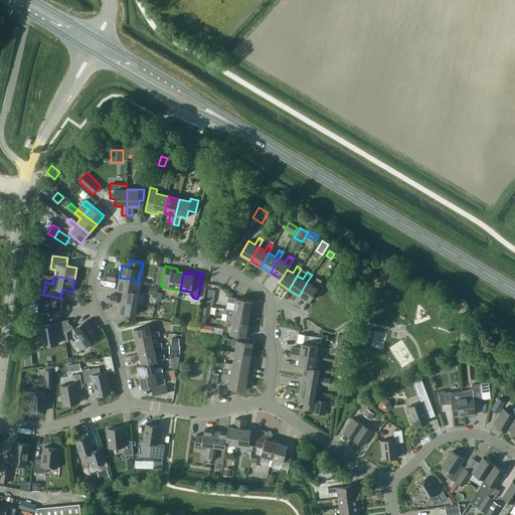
[(134,291),(136,281),(136,280),(120,278),(118,289),(124,290),(134,292),(134,291)]
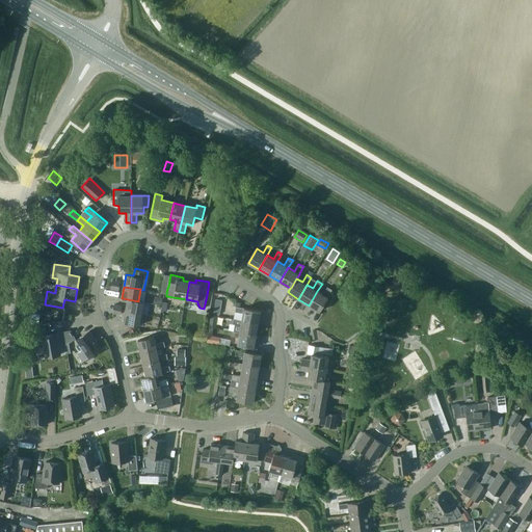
[(328,297),(333,290),(327,287),(323,294),(317,291),(309,306),(320,312),(328,297)]
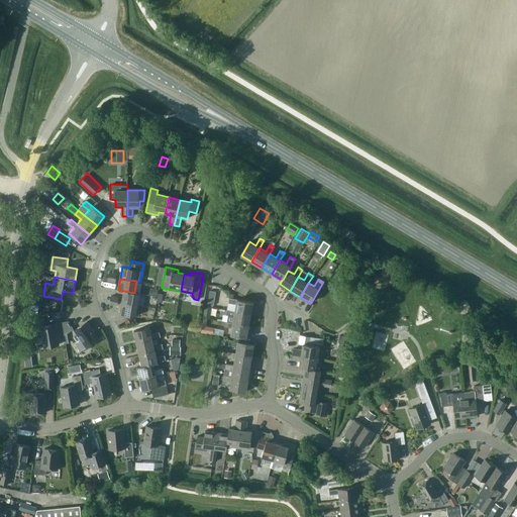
[(140,293),(134,292),(134,293),(124,291),(122,302),(137,305),(140,293)]
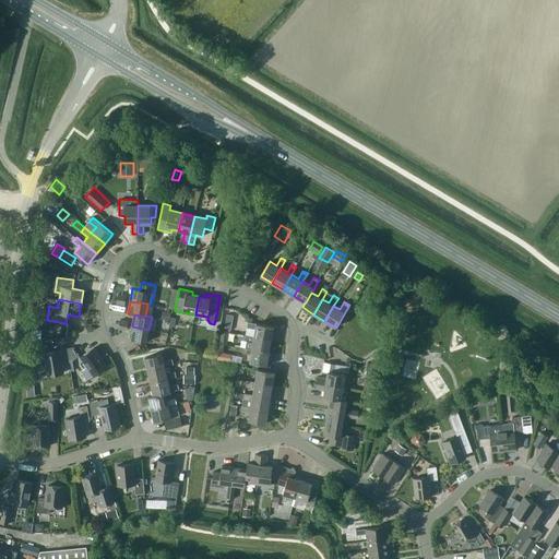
[(254,336),(272,340),(274,326),(257,323),(252,323),(248,322),(247,328),(256,329),(254,336)]
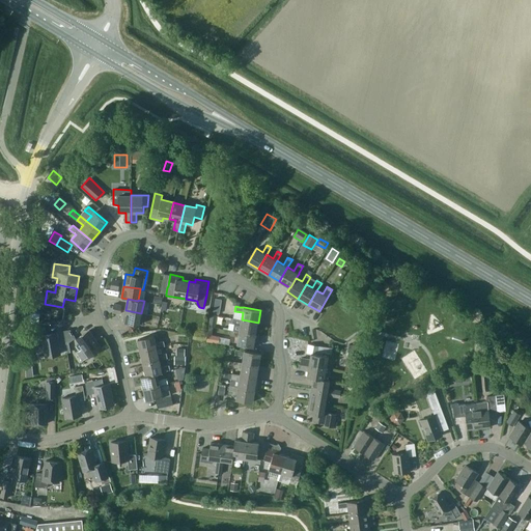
[(139,325),(141,313),(126,310),(123,323),(139,325)]
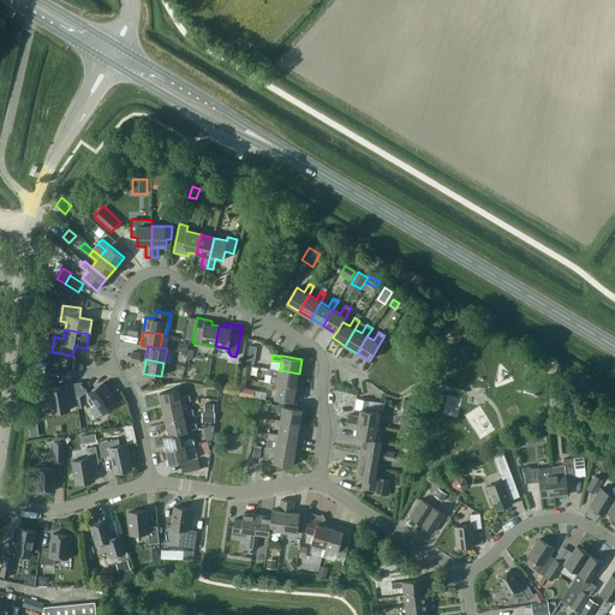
[(48,374),(48,362),(36,362),(36,372),(48,374)]
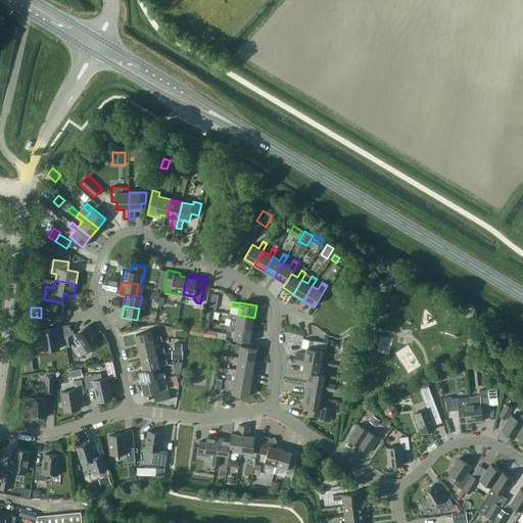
[(215,311),(207,310),(205,321),(212,323),(215,311)]
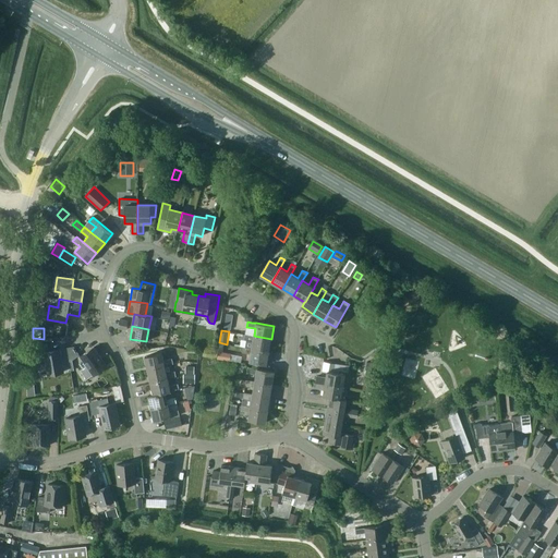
[(235,338),(244,340),(246,340),(245,348),(252,349),(269,352),(271,339),(254,336),(237,332),(235,338)]
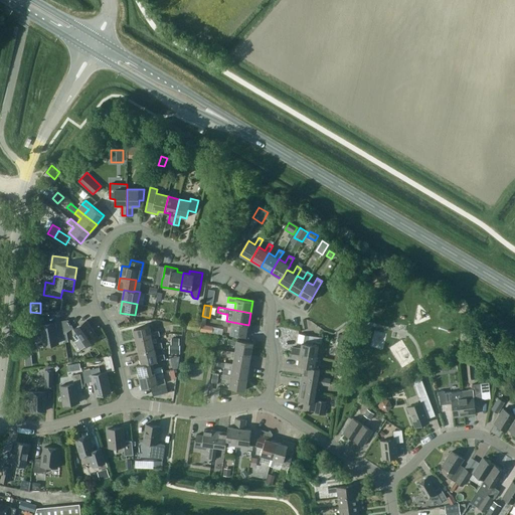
[(45,324),(44,317),(32,319),(34,329),(41,328),(44,346),(59,343),(55,322),(45,324)]
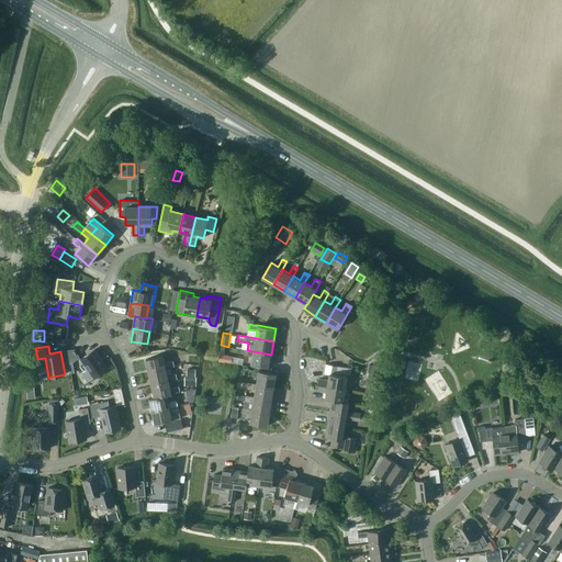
[(75,349),(67,350),(69,364),(71,362),(80,357),(75,349)]
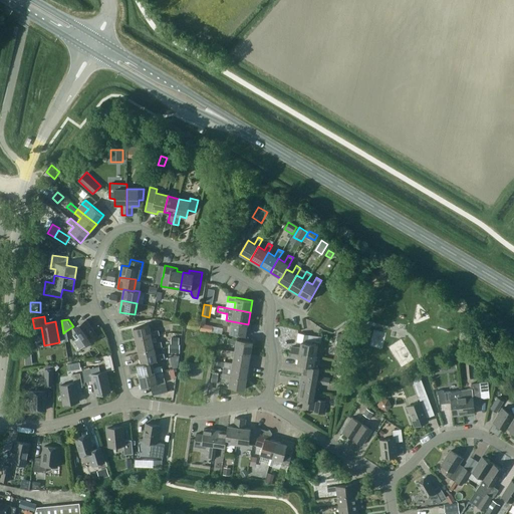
[(232,321),(226,320),(224,319),(223,324),(231,326),(230,333),(246,336),(248,324),(232,321)]
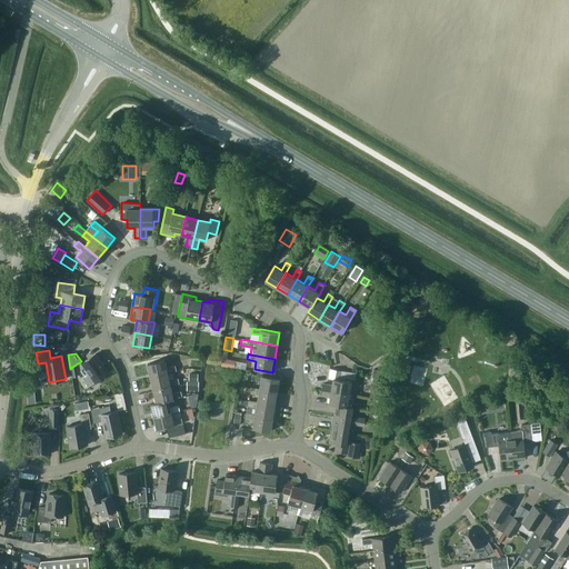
[(89,373),(82,378),(88,387),(95,382),(96,383),(109,373),(96,355),(82,363),(89,373)]
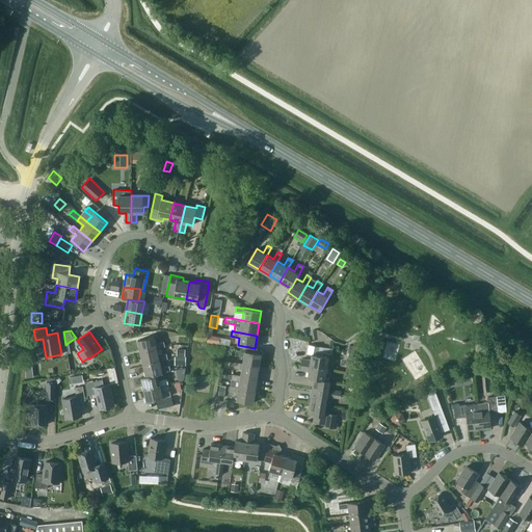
[(208,336),(207,342),(219,344),(220,338),(208,336)]
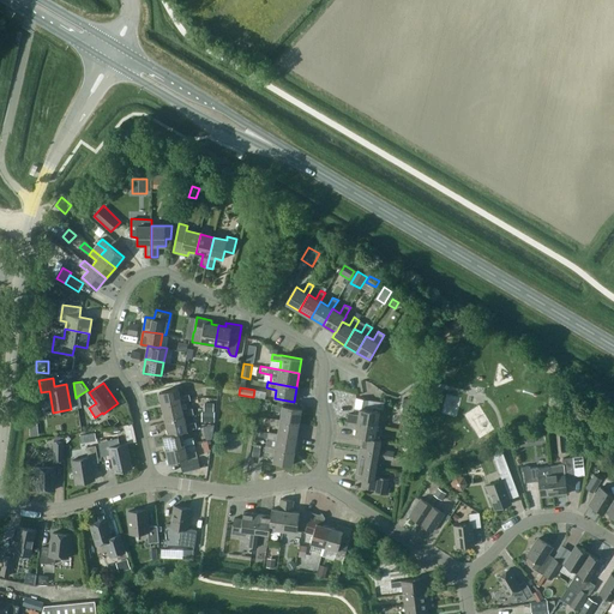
[(163,407),(181,403),(188,401),(191,401),(191,399),(190,395),(180,397),(179,389),(160,392),(163,407)]
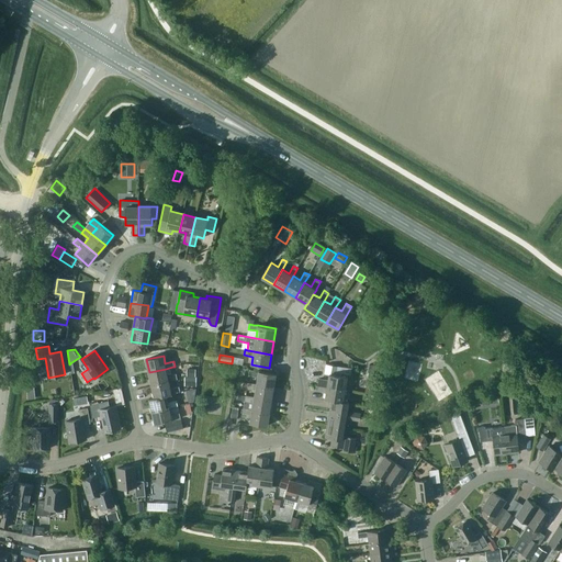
[(351,375),(351,369),(326,364),(325,373),(329,373),(328,381),(319,379),(318,385),(346,390),(348,377),(341,375),(341,373),(351,375)]
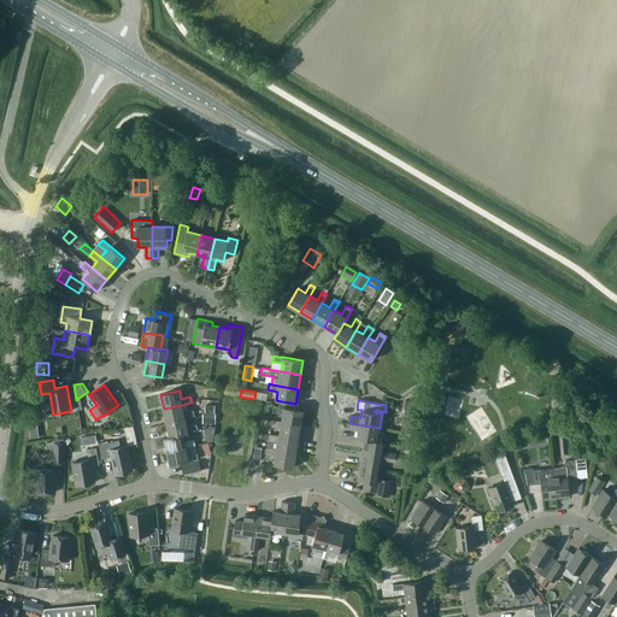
[(405,409),(404,415),(415,416),(415,410),(416,401),(406,400),(405,409)]
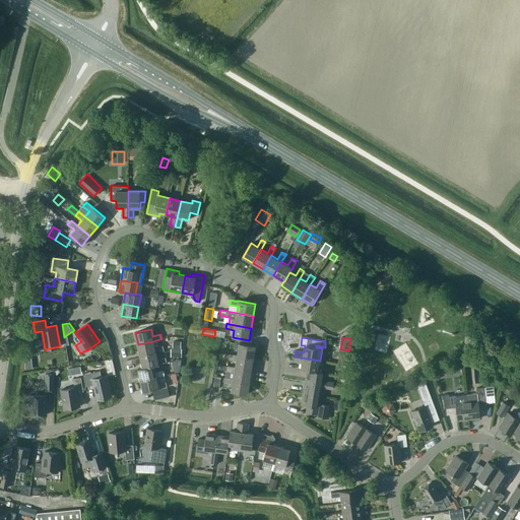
[(138,344),(140,356),(156,352),(165,350),(164,345),(160,346),(159,339),(153,341),(138,344)]
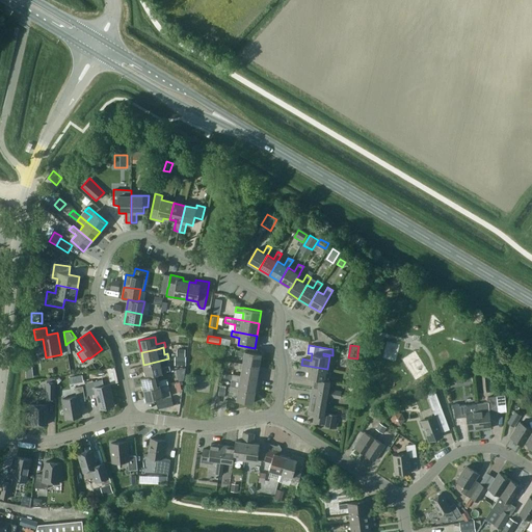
[(243,364),(260,367),(262,354),(245,351),(237,350),(236,355),(244,356),(243,364)]
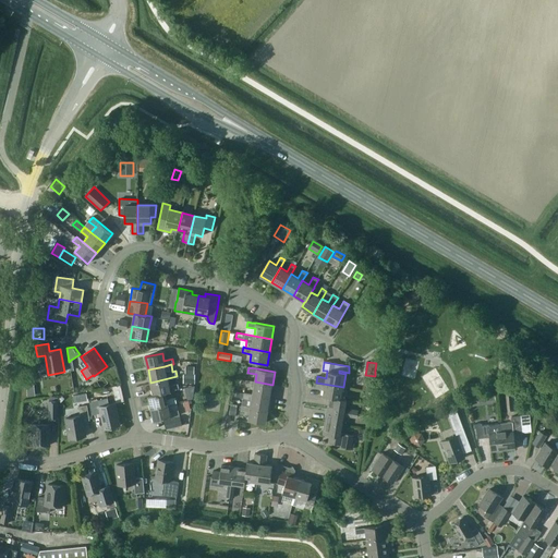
[(183,383),(195,384),(195,374),(183,374),(183,383)]
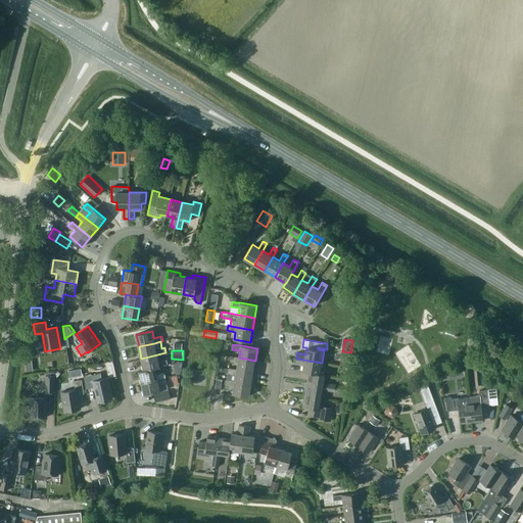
[(155,368),(159,367),(168,365),(167,360),(158,362),(157,354),(141,359),(144,370),(155,368)]
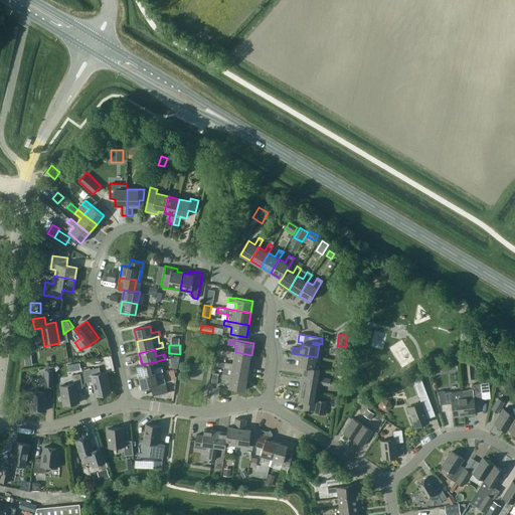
[(251,355),(235,352),(227,351),(226,356),(234,357),(233,364),(249,366),(251,355)]
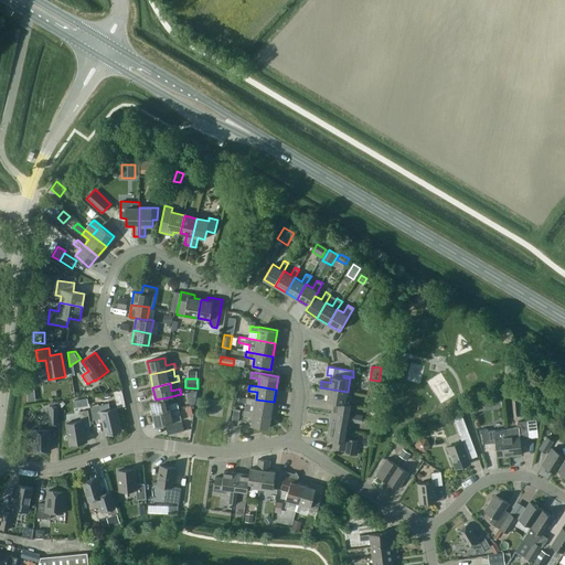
[(508,387),(508,396),(522,395),(521,386),(508,387)]
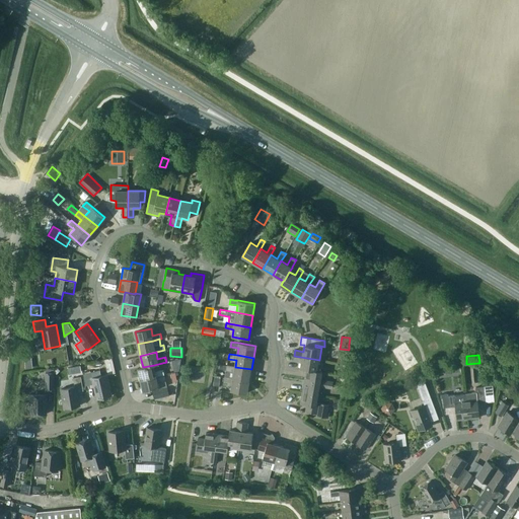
[(36,366),(35,356),(27,357),(27,367),(36,366)]
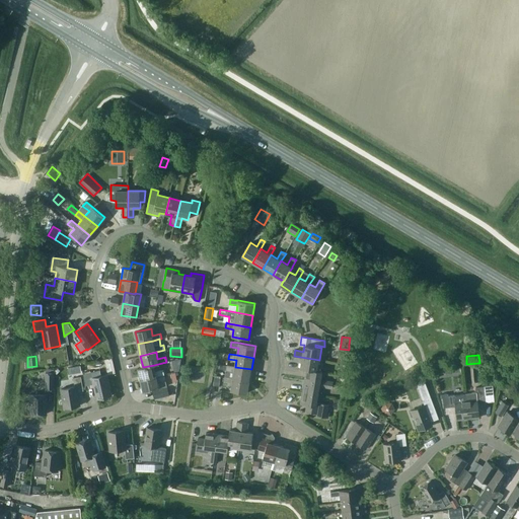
[(317,371),(319,360),(294,356),(293,361),(301,362),(300,369),(306,370),(306,369),(317,371)]
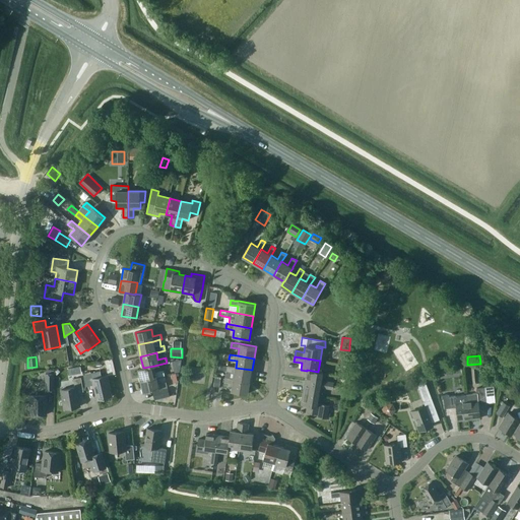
[(116,374),(113,359),(105,361),(109,376),(116,374)]
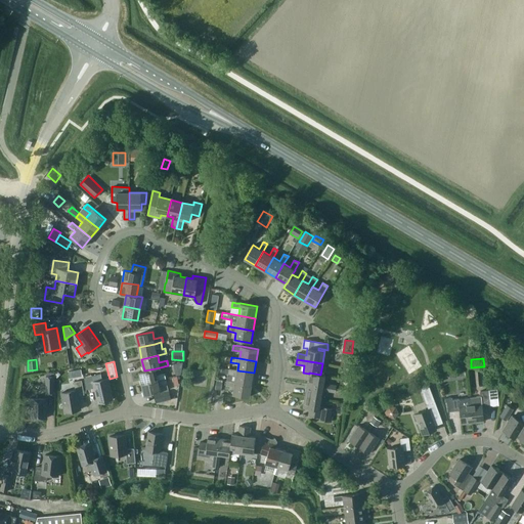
[(157,375),(156,368),(144,370),(139,372),(142,384),(158,380),(166,379),(165,374),(157,375)]
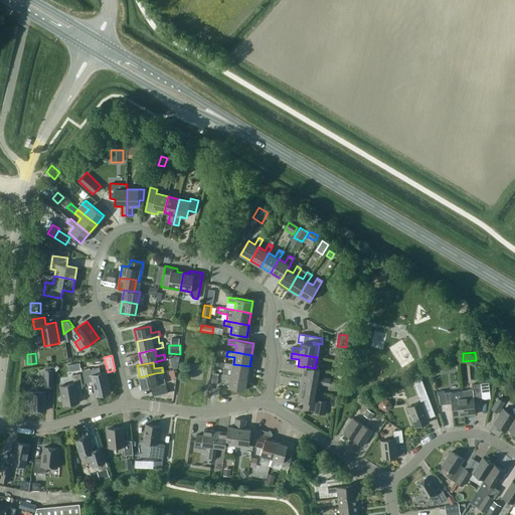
[(249,366),(233,364),(225,362),(225,363),(224,367),(232,369),(231,375),(247,378),(249,366)]
